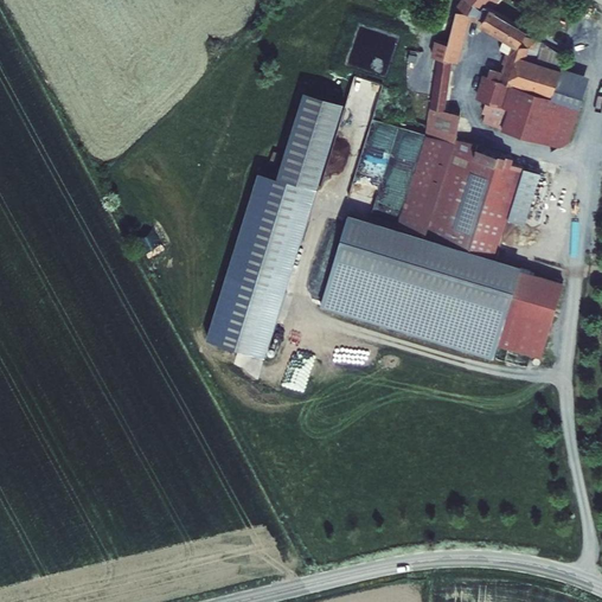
[(458,0),(473,12),(472,13),(478,18),(473,25),(499,44),(494,61),(499,62),(492,85),(507,90),(494,132),(535,145),(548,102),(544,101),(552,69),(525,58),(529,44),(517,42),(517,34),(490,14),(497,5),(490,0),(458,0)]
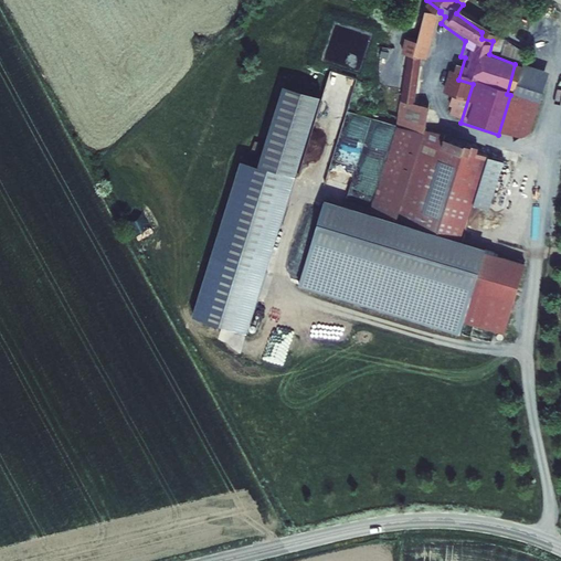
[(489,54),(515,64),(518,56),(493,41),(489,54)]
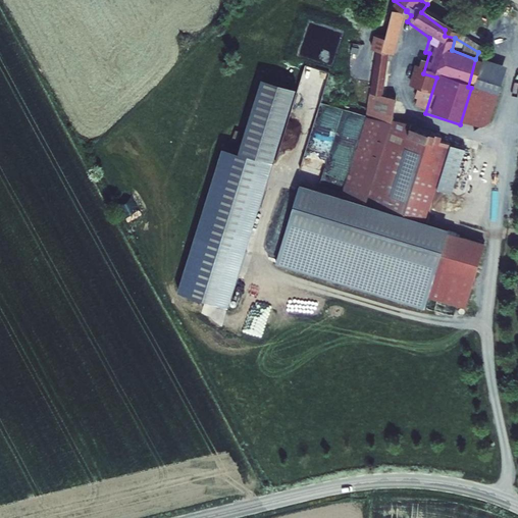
[(274,265),(421,309),(425,299),(462,310),(481,245),(443,234),(444,230),(423,224),(448,144),(386,125),(392,99),(377,95),(384,56),(372,53),(363,120),(340,196),(320,190),(299,184),(274,265)]
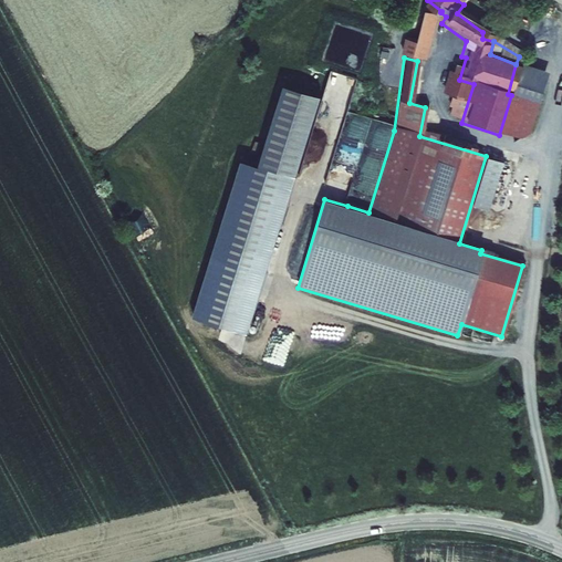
[(511,95),(536,102),(543,75),(516,64),(508,94),(511,95)]
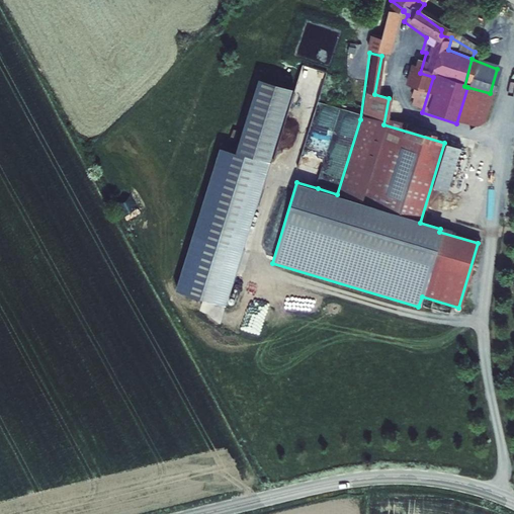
[(289,97),(313,105),(323,74),(298,67),(289,97)]
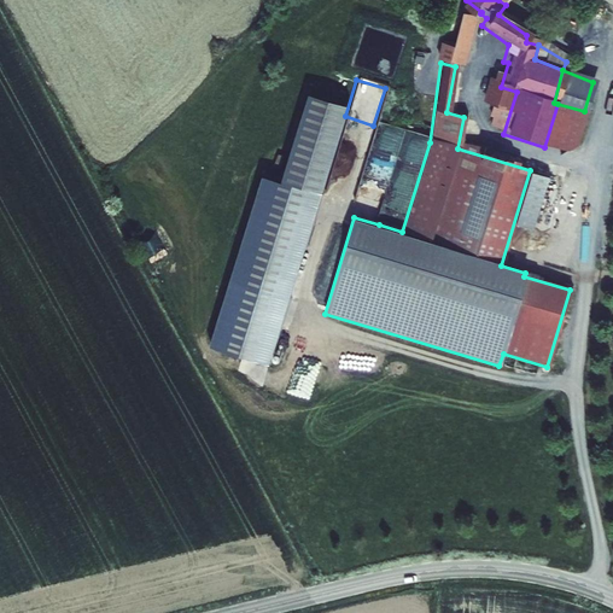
[(486,129),(503,134),(517,92),(501,87),(486,83),(482,104),(489,105),(485,118),(490,120),(486,129)]
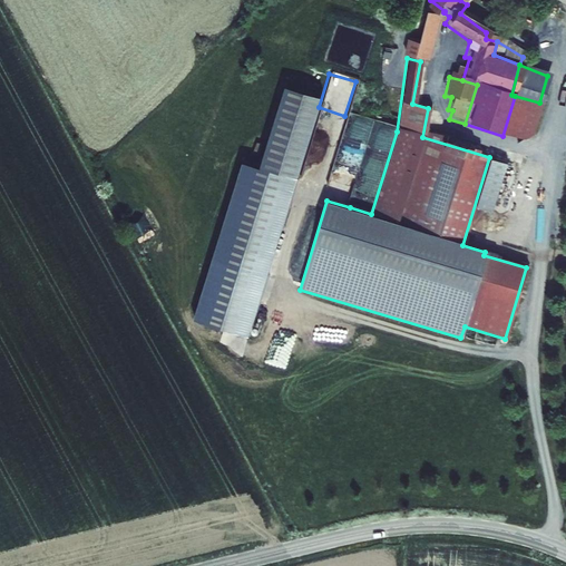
[(211,260),(266,276),(322,96),(284,85),(260,166),(242,160),(211,260)]
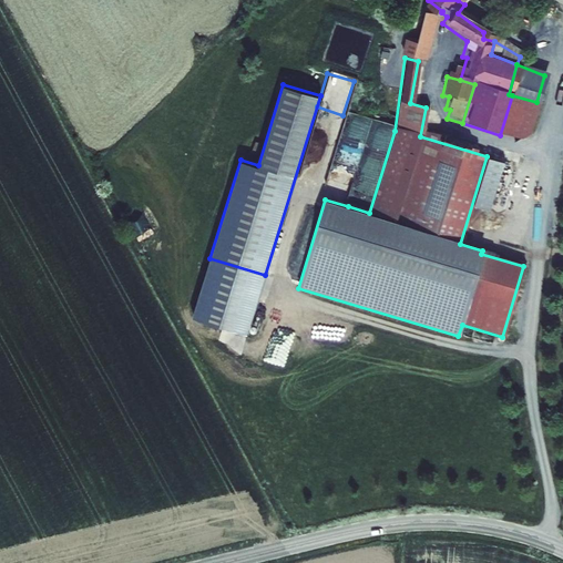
[(536,102),(512,95),(500,135),(518,140),(526,135),(536,102)]
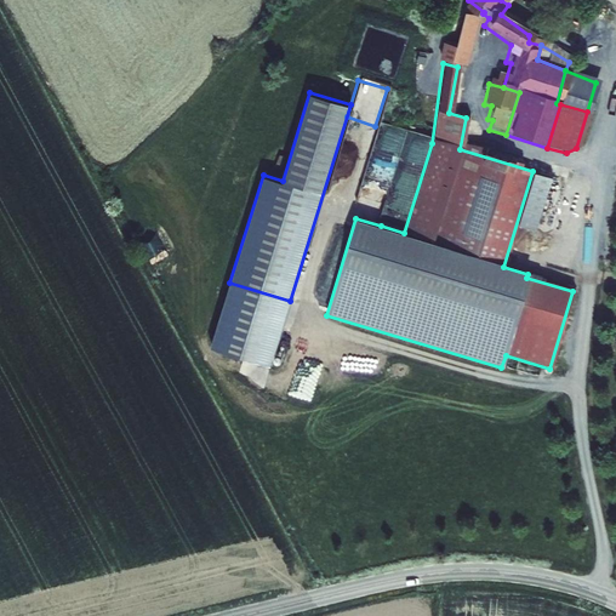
[(425,140),(375,126),(354,201),(380,209),(385,193),(408,199),(425,140)]
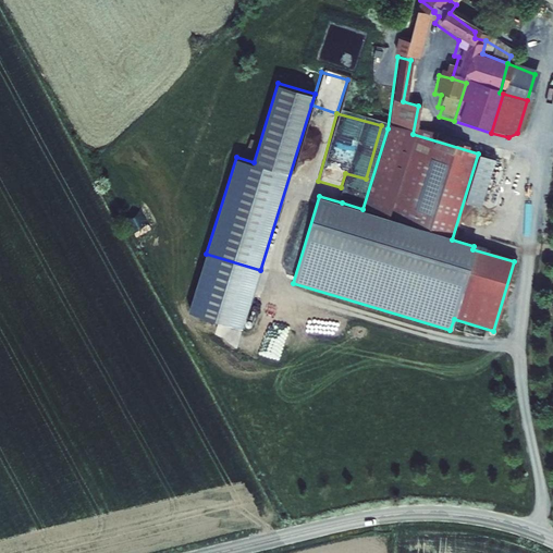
[(204,255),(200,266),(223,272),(226,261),(204,255)]
